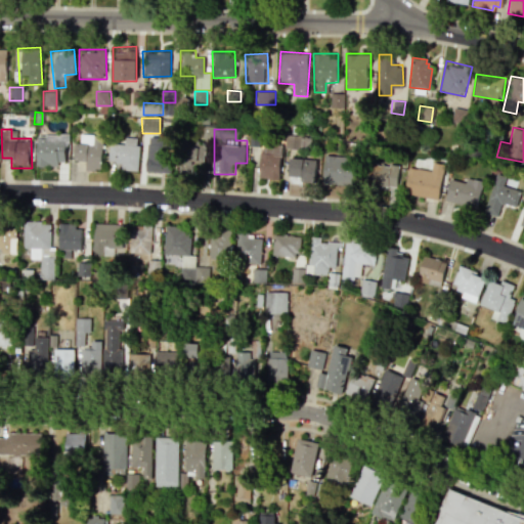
[(74,157),(76,132),(104,135),(101,171),(82,169),(83,158),(74,157)]
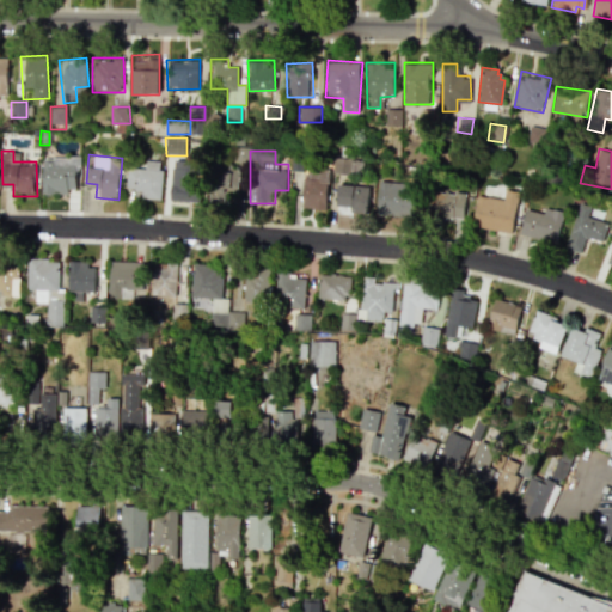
[(362,159),(361,176),(331,172),(334,155),(362,159)]
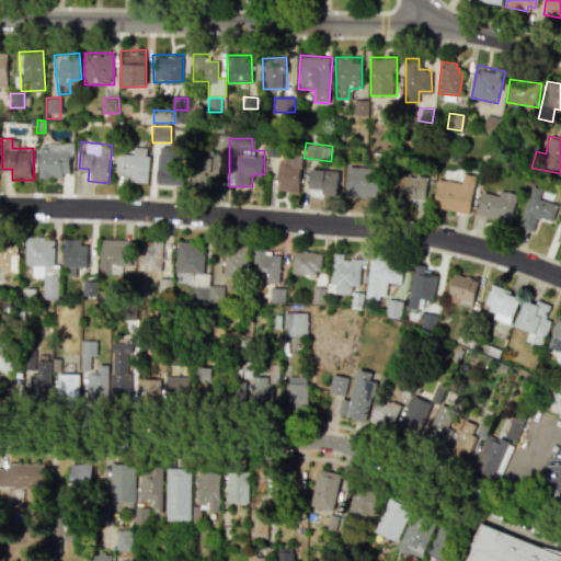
[(128,145),(150,147),(147,183),(125,181),(126,169),(115,168),(116,156),(127,157),(128,145)]
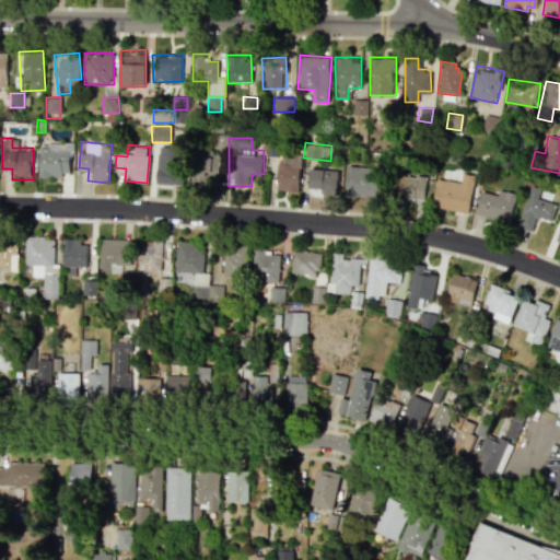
[(38,147),(47,147),(48,151),(60,151),(61,150),(69,151),(69,173),(61,172),(60,177),(41,178),(38,147)]
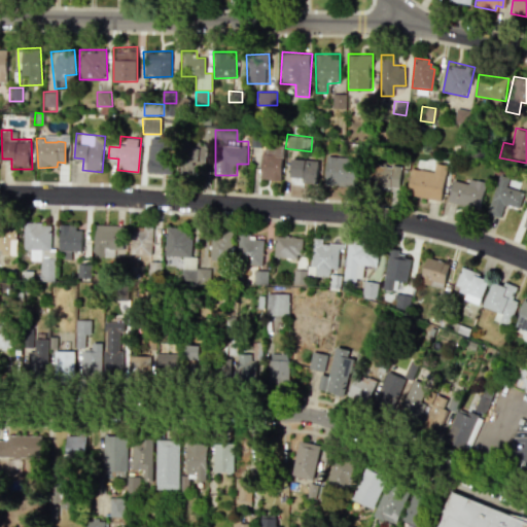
[(149,139),(162,140),(161,151),(174,152),(171,175),(145,172),(149,139)]
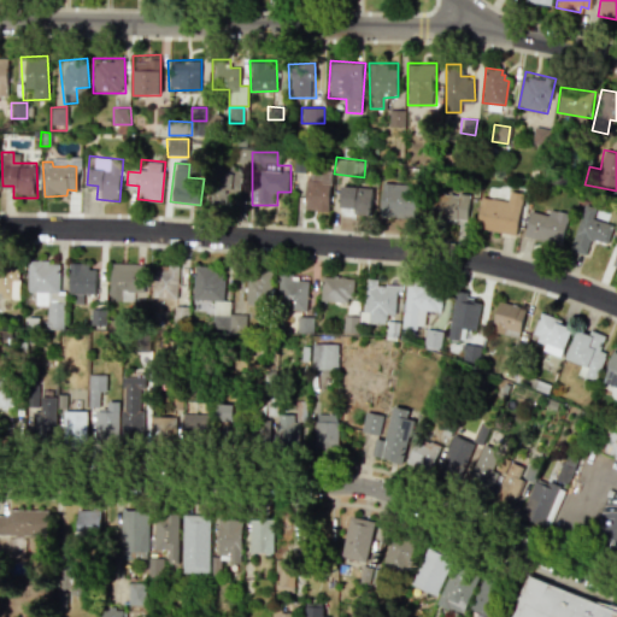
[(241,165),(240,189),(209,187),(210,163),(241,165)]
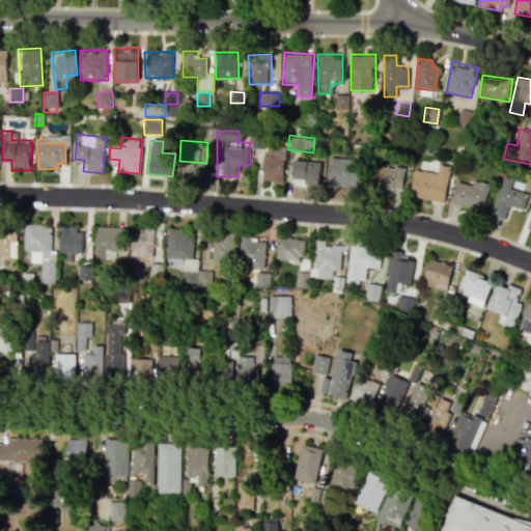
[(264,143),(286,146),(283,183),(260,180),(264,143)]
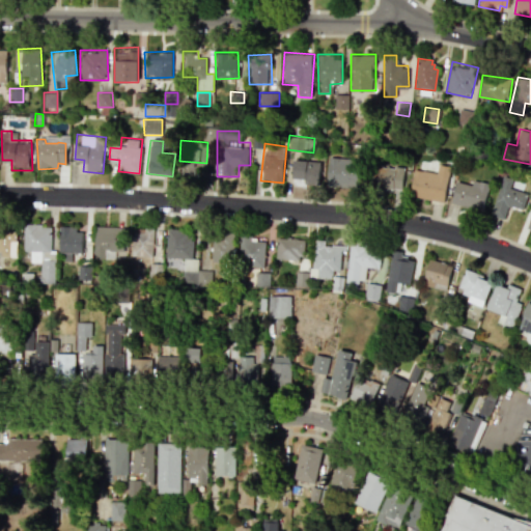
[(329,156),(351,158),(350,168),(360,169),(358,189),(326,186),(329,156)]
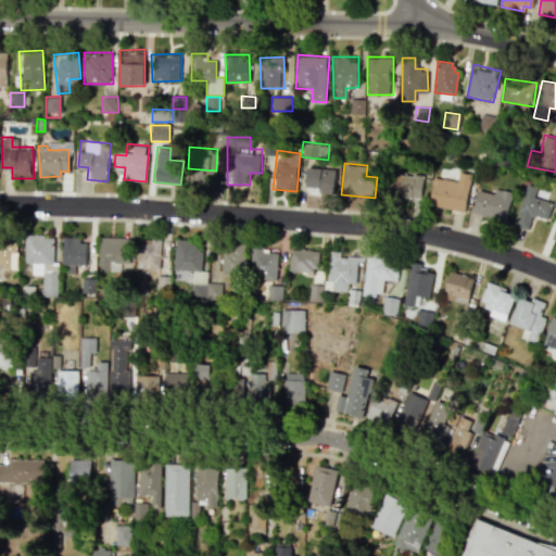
[(336,169),(333,192),(306,190),(307,166),(336,169)]
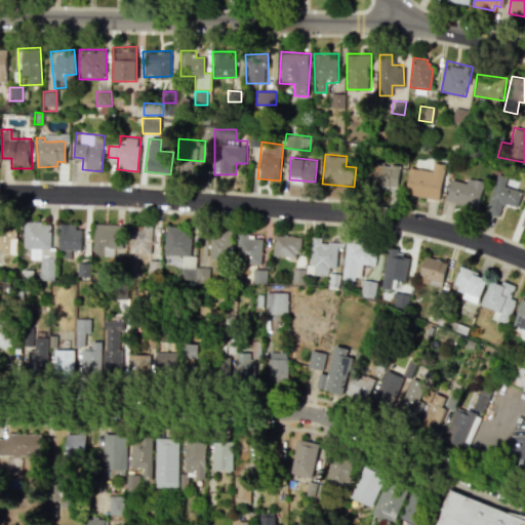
[(366,192),(369,161),(400,165),(398,189),(378,187),(377,194),(366,192)]
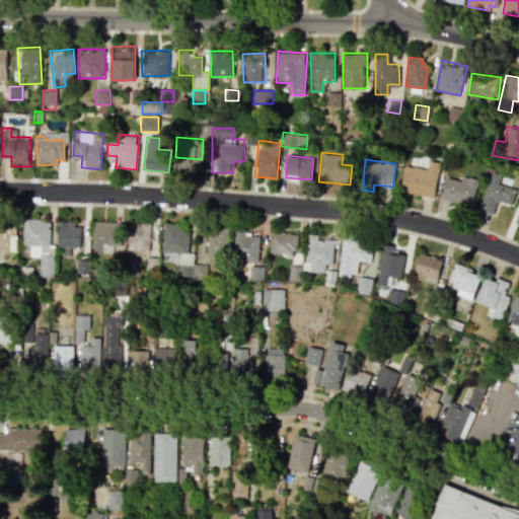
[(440,163),(434,199),(399,193),(403,165),(427,168),(428,161),(440,163)]
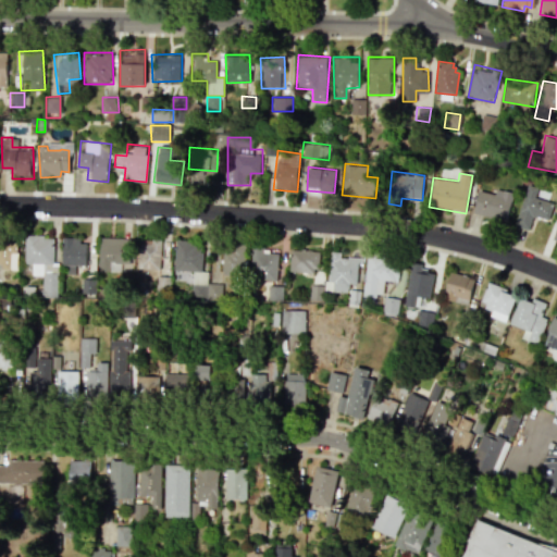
[(554,203),(547,224),(536,221),(533,232),(514,225),(527,183),(536,186),(533,197),(554,203)]
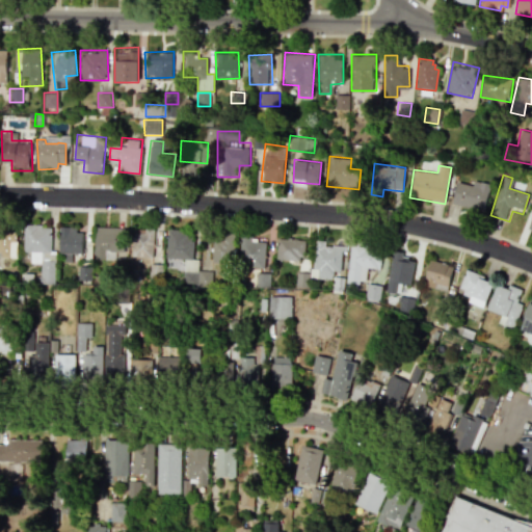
[(467,187),(469,178),(490,183),(483,211),(450,203),(455,184),(467,187)]
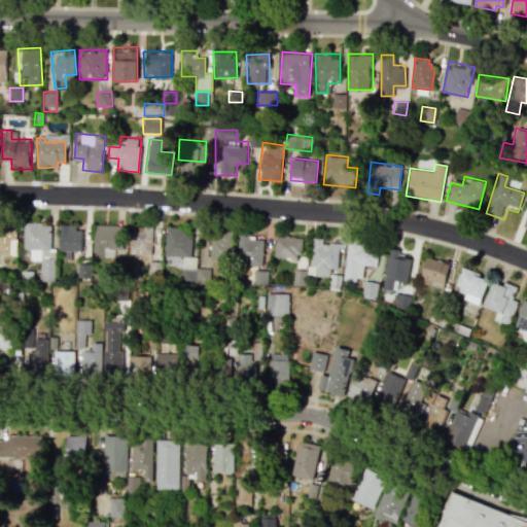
[(53,279),(53,257),(41,257),(42,250),(50,250),(50,223),(23,223),(23,250),(30,250),(30,260),(38,260),(38,279),(53,279)]
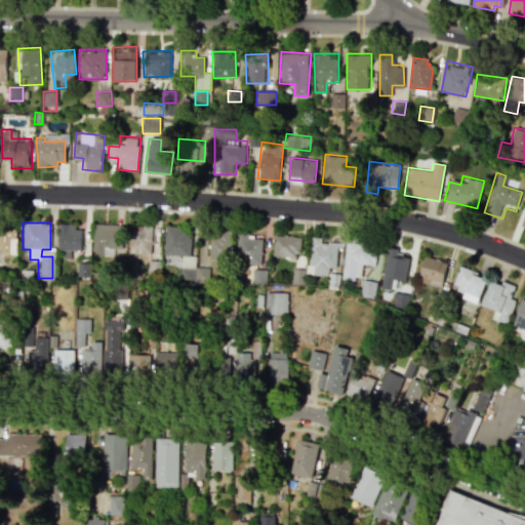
[(119,225),(93,224),(92,255),(118,256),(119,225)]
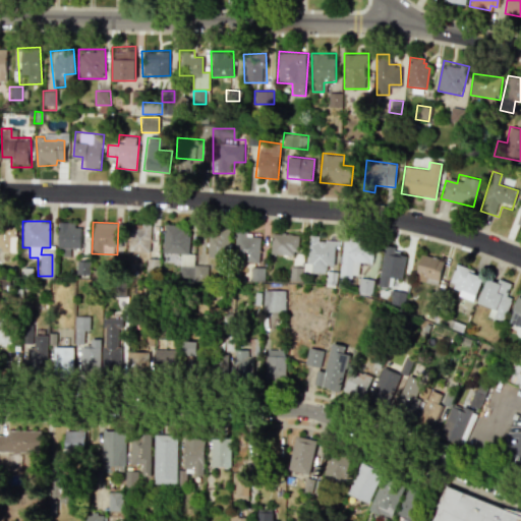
[(79,248),(80,224),(58,224),(57,247),(61,248),(60,256),(69,256),(70,248),(79,248)]
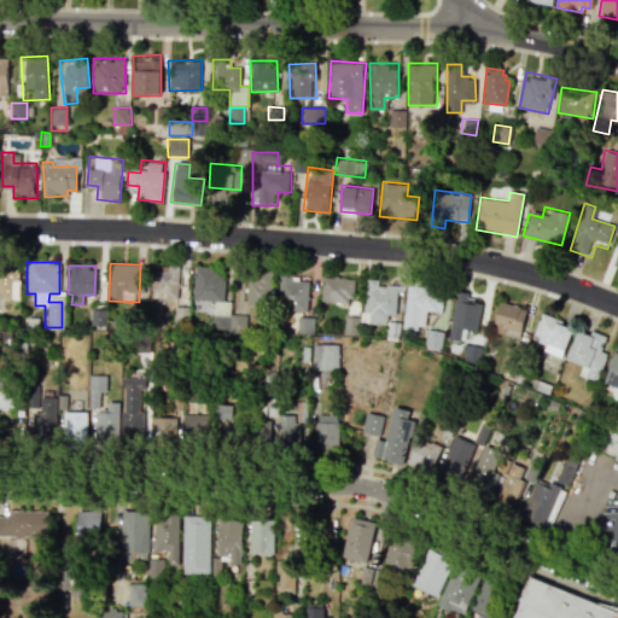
[(153,298),(178,299),(180,267),(156,266),(153,298)]
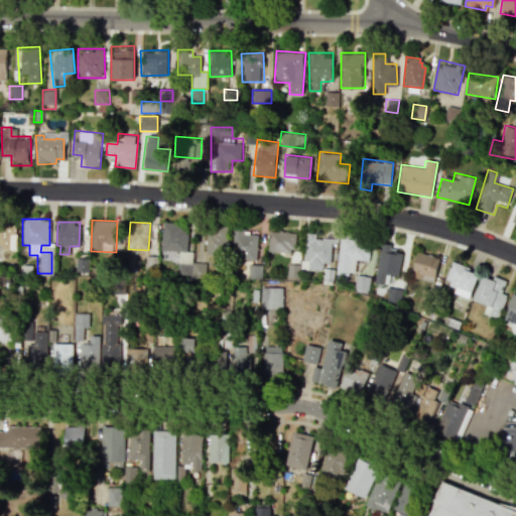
[(0,249),(15,250),(15,224),(0,223),(0,249)]
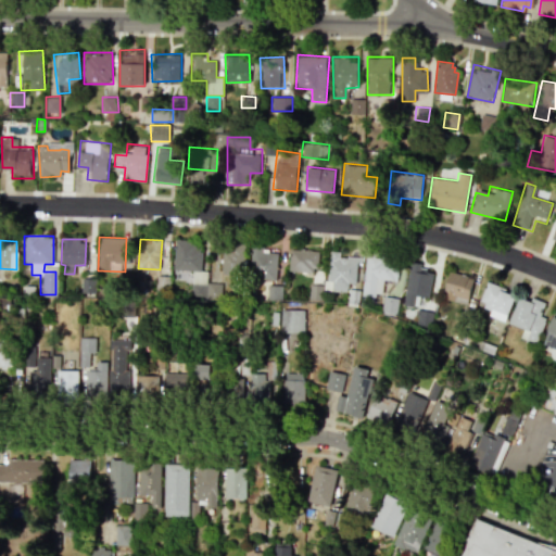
[(192,270),(190,298),(220,300),(222,283),(206,282),(207,272),(201,270),(202,242),(175,241),(174,269),(192,270)]
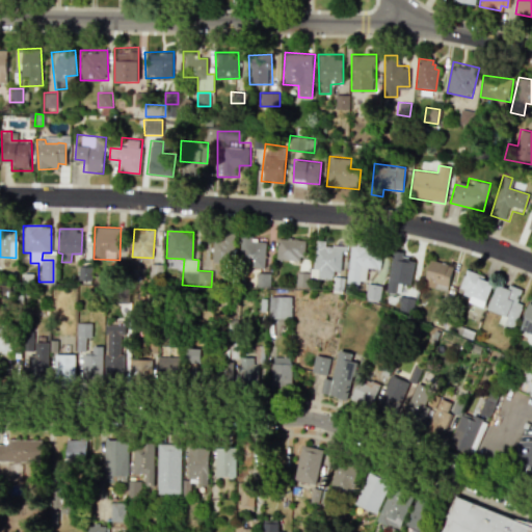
[(212,234),(214,265),(235,264),(233,233),(212,234)]
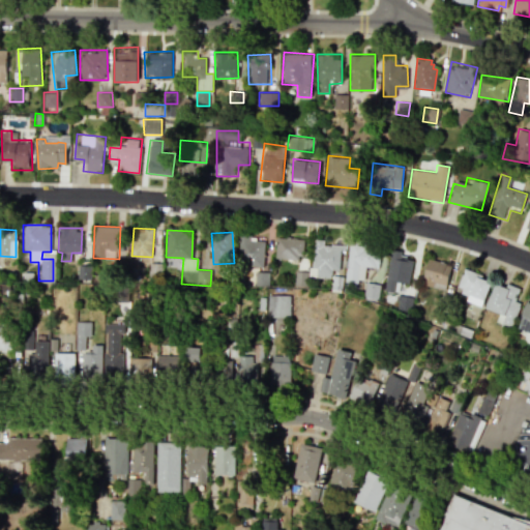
[(252,236),(240,236),(239,266),(263,266),(264,241),(252,241),(252,236)]
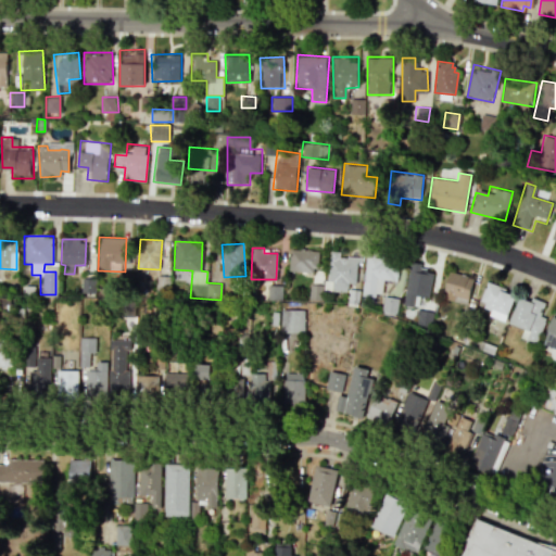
[(318,272),(318,251),(289,249),(289,270),(318,272)]
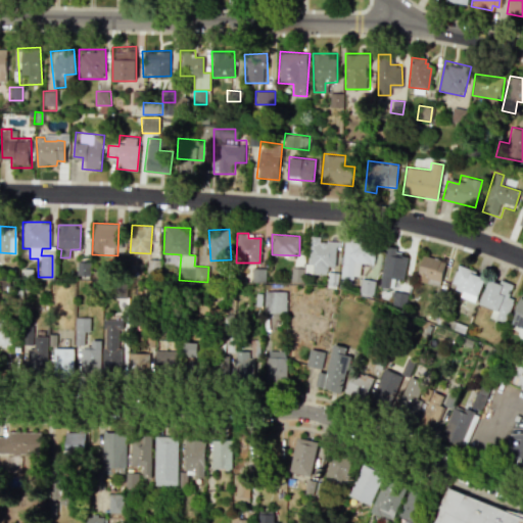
[(306,274),(327,275),(327,267),(336,267),(337,242),(319,241),(319,237),(308,237),(306,274)]
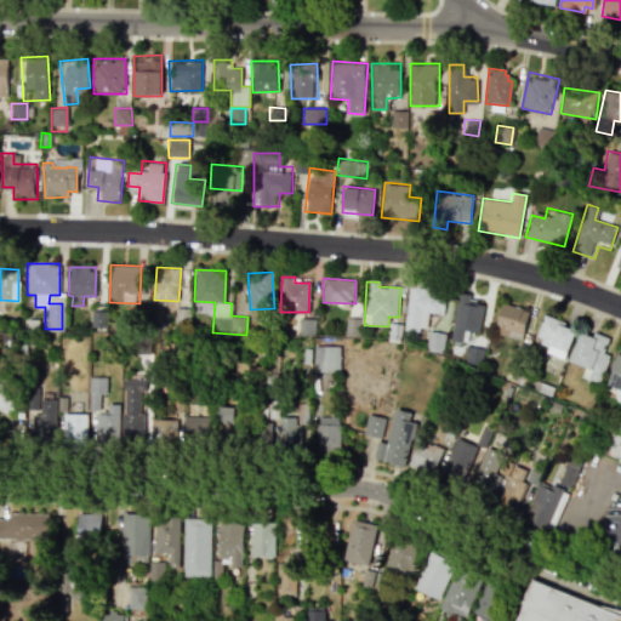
[(404,329),(427,331),(428,312),(444,314),(446,289),(409,285),(404,329)]
